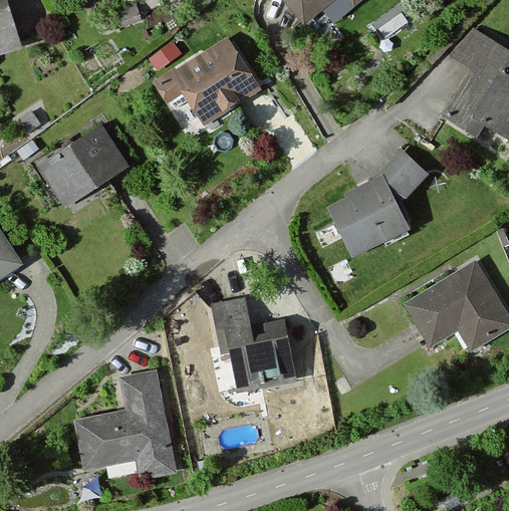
[(0,0),(0,54),(22,48),(8,0),(0,0)]
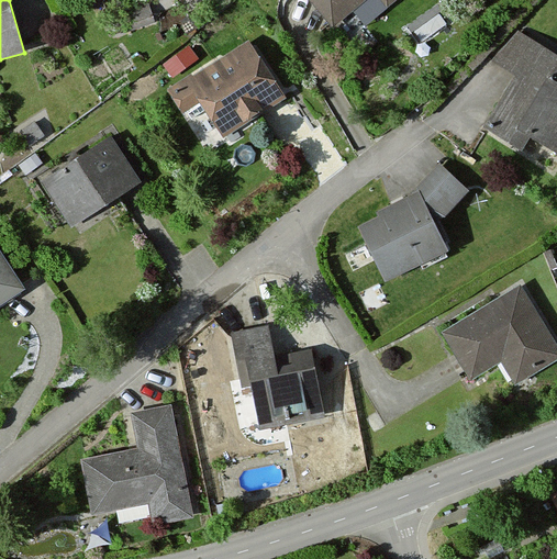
[(309,0),(333,29),(366,0),(380,0),(387,8),(396,0),(309,0)]
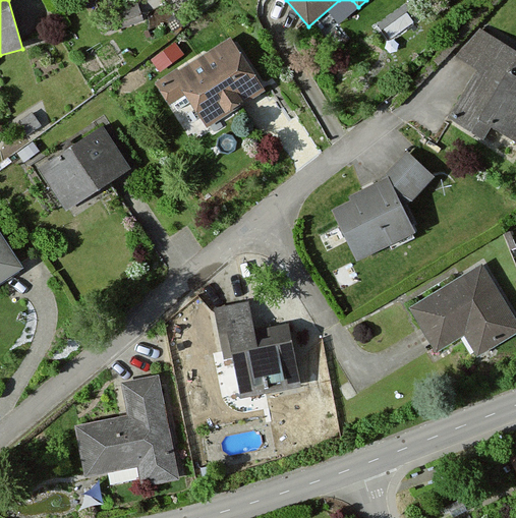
[(144,23),(137,5),(113,12),(119,32),(144,23)]
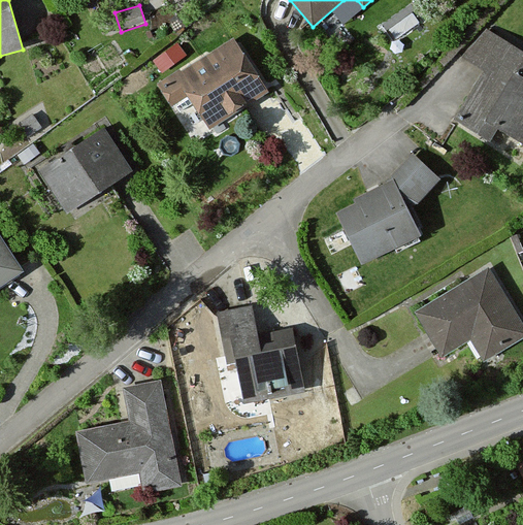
[(522,53),(486,30),(463,57),(485,69),(454,119),(492,142),(499,131),(522,145),(522,78),(521,77),(522,75),(522,53)]
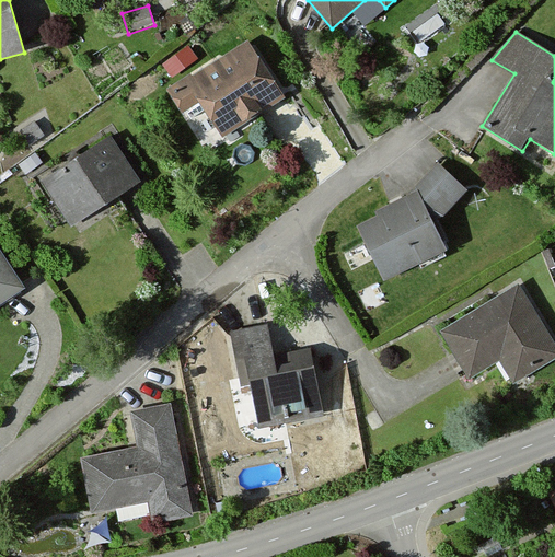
[(194,39),(169,57),(177,70),(204,54),(194,39)]
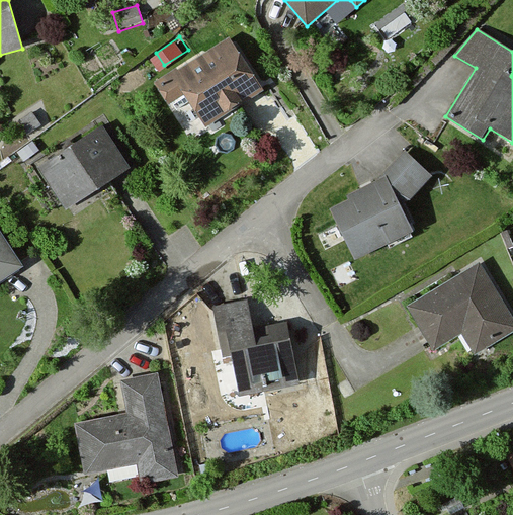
[(262,91),(230,37),(155,83),(169,105),(184,96),(203,127),(262,91)]
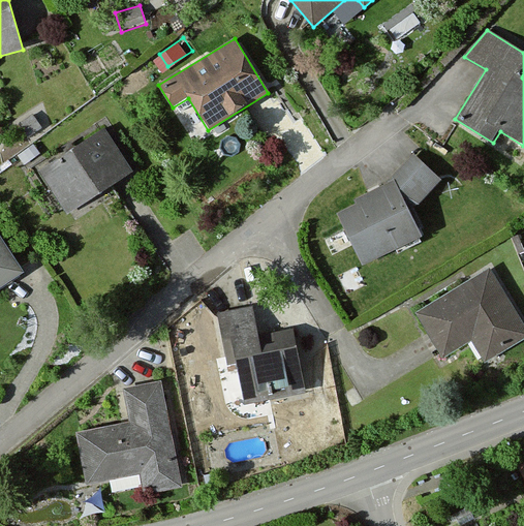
[(148,87),(140,74),(129,82),(139,94),(148,87)]
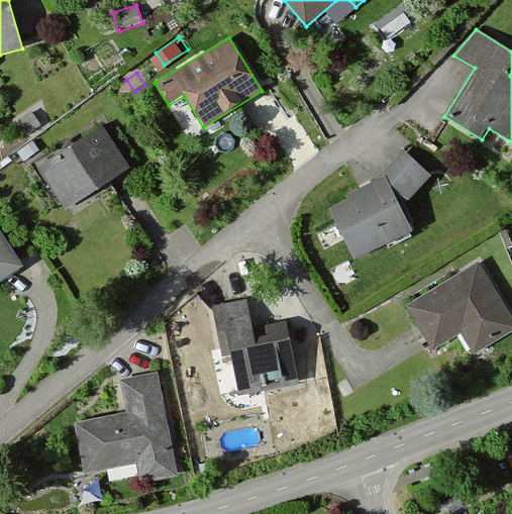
[(39,124),(32,112),(19,120),(26,132),(39,124)]
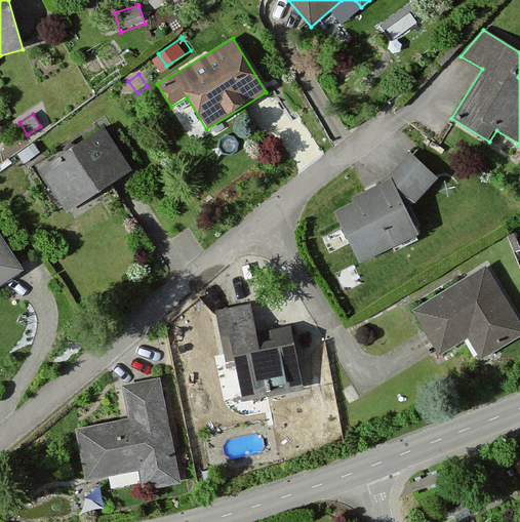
[(132,168),(107,128),(40,171),(67,211),(132,168)]
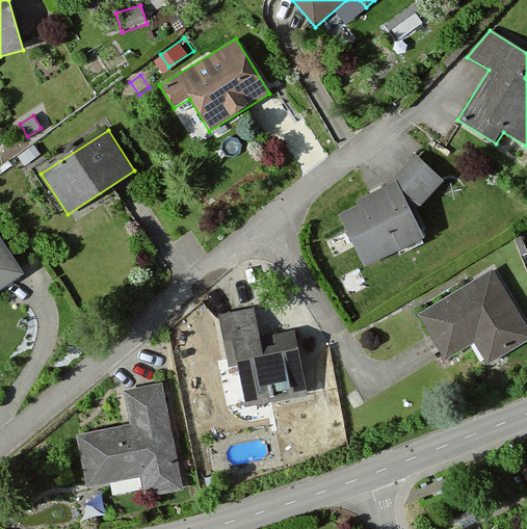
[(416,155),(389,185),(357,201),(359,206),(340,215),(366,267),(423,239),(411,214),(443,180),(416,155)]
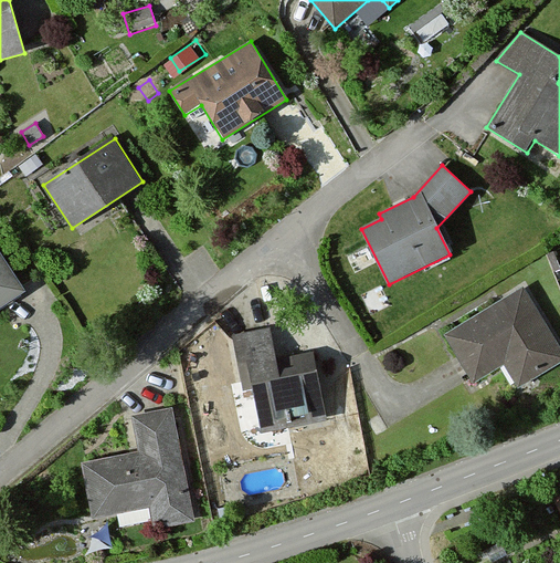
[(0,306),(25,290),(0,252),(0,306)]
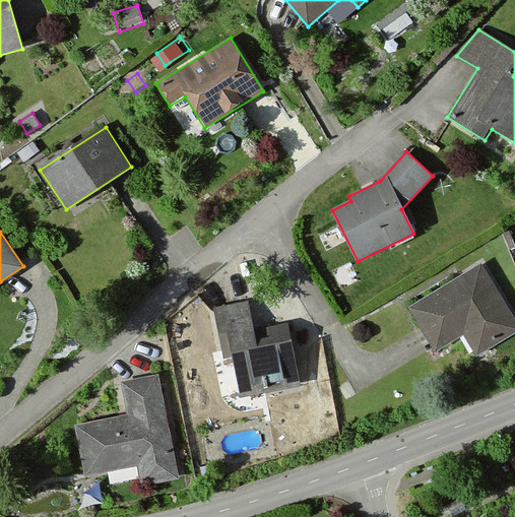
[(514,322),(479,263),(406,308),(434,352),(463,335),(476,357),(514,333),(514,322)]
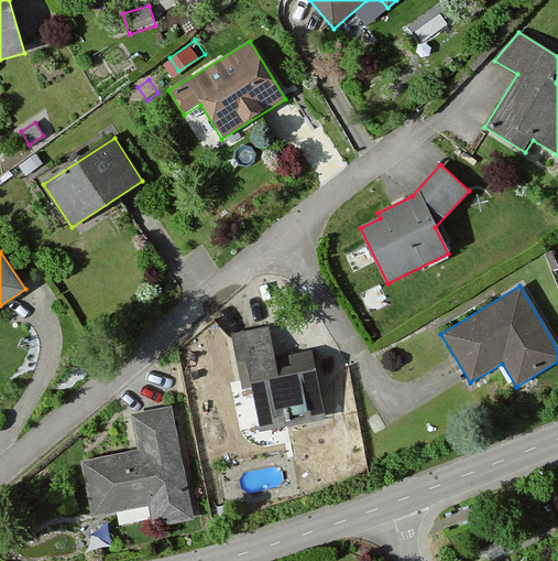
[(325,420),(313,352),(275,357),(271,327),(232,334),(242,392),(253,390),(260,431),(325,420)]
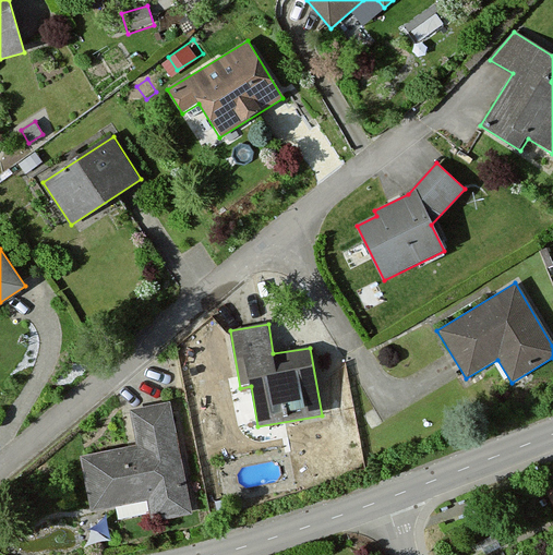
[(191,511),(170,400),(131,408),(139,443),(81,454),(92,511),(148,501),(152,519),(191,511)]
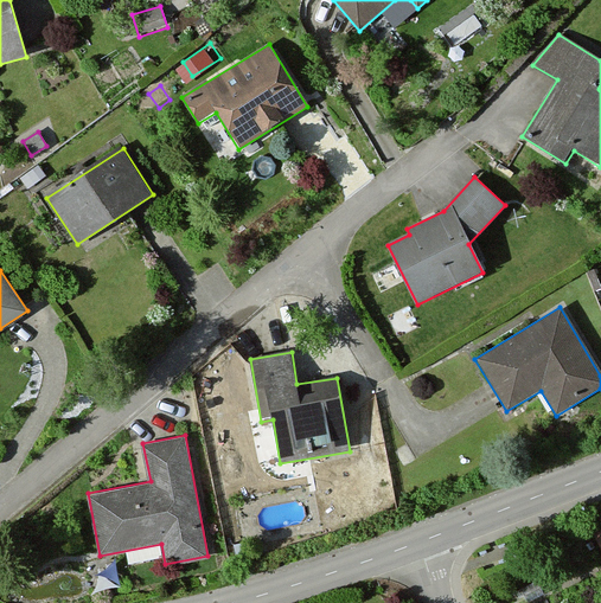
All buildings are outlined.
